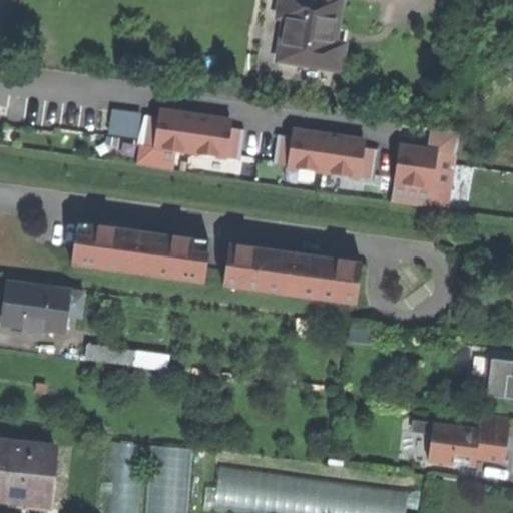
[(280,63),(342,73),(346,47),(337,46),(343,7),(344,0),(281,0),(279,20),(286,21),(280,63)]
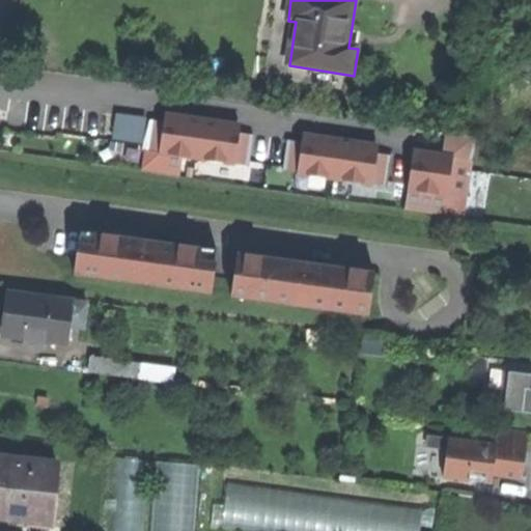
[(252,119),(160,112),(159,114),(115,111),(113,137),(144,139),(141,170),(182,172),(183,157),(248,162),(252,119)]
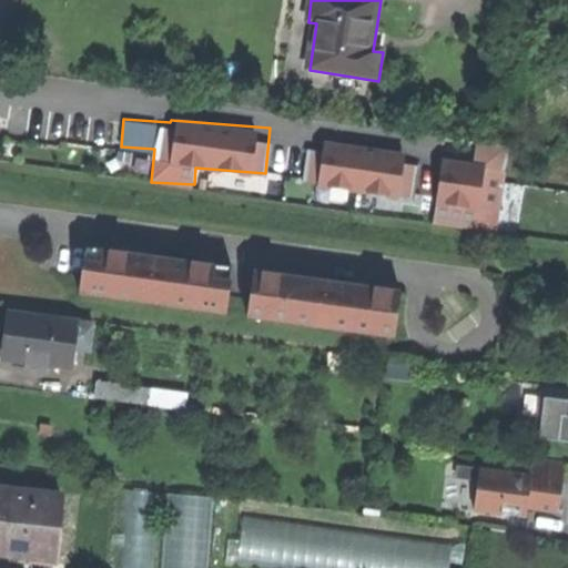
[(317,138),(312,183),(411,196),(417,151),(317,138)]
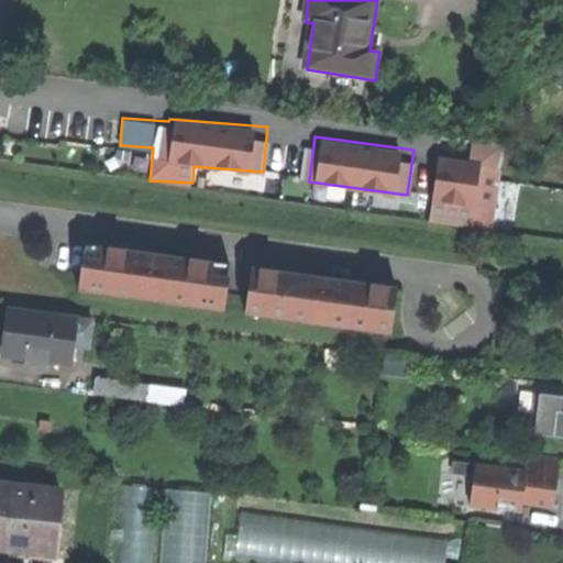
[(495,228),(503,152),(471,148),(470,156),(433,153),(426,220),(495,228)]
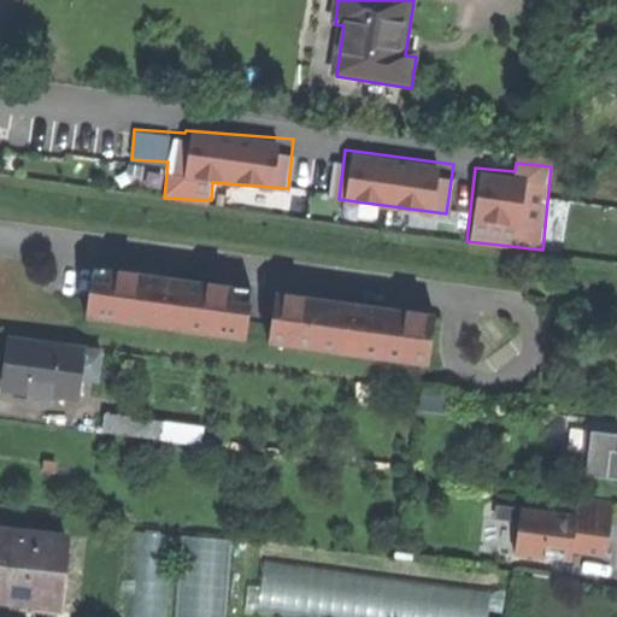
[(95,272),(89,323),(159,333),(160,319),(178,322),(176,335),(247,345),(254,293),(174,282),(95,272)]
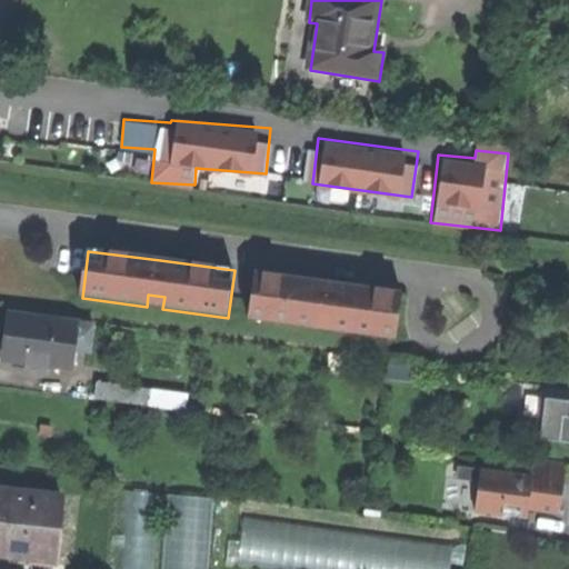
[(256,275),(250,321),(316,330),(316,327),(332,329),(331,332),(397,341),(402,293),(338,285),(336,297),(327,296),(320,296),(322,282),(256,275)]
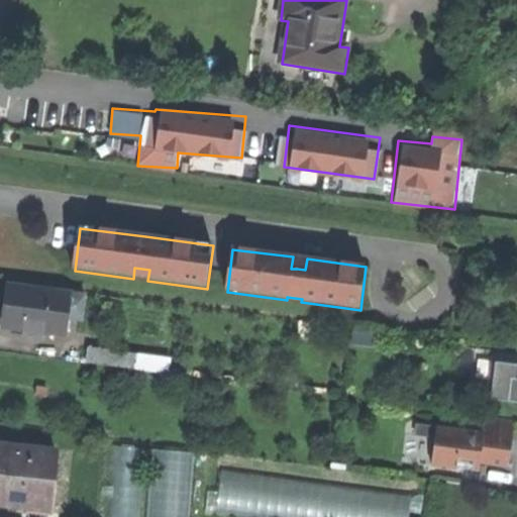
[(8,305),(5,326),(65,334),(68,314),(71,295),(10,286),(8,305)]
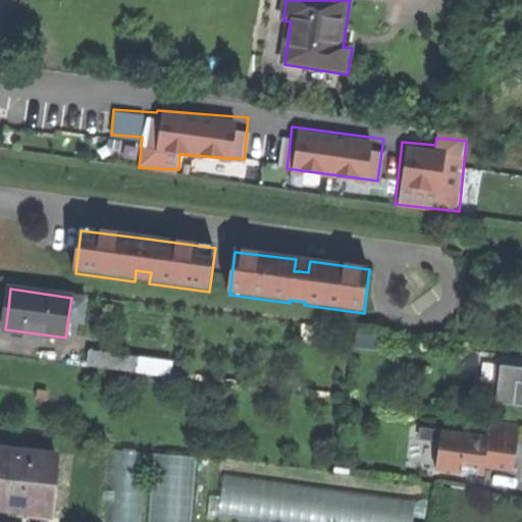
[(86,300),(71,298),(68,317),(84,319),(86,300)]
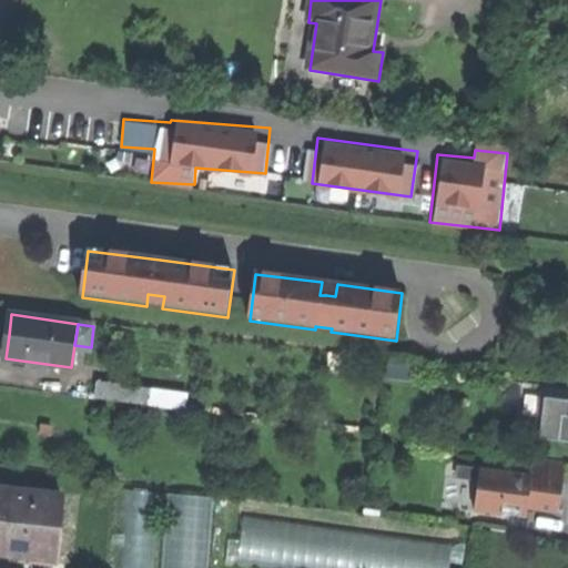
[(153,402),(185,405),(186,391),(154,388),(153,402)]
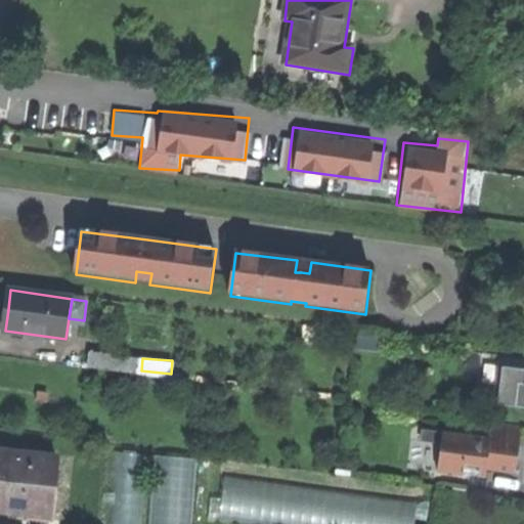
[(434,469),(515,473),(518,422),(489,420),(488,430),(436,427),(434,469)]
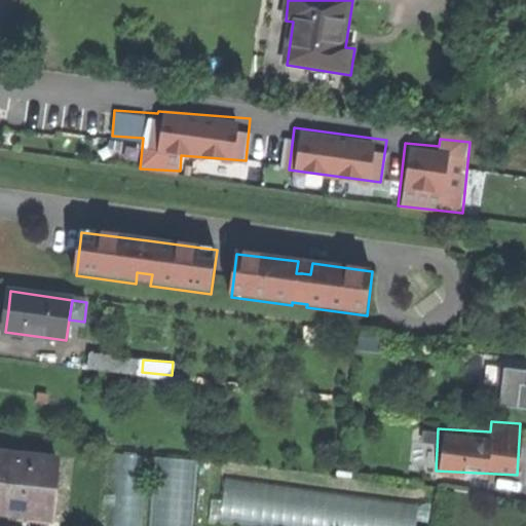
[(419,443),(433,448),(440,430),(426,425),(419,443)]
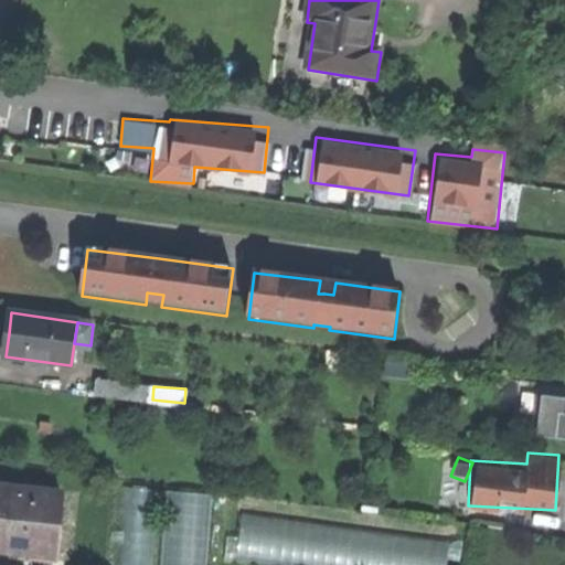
[(123,564),(153,564),(153,483),(123,483),(123,564)]
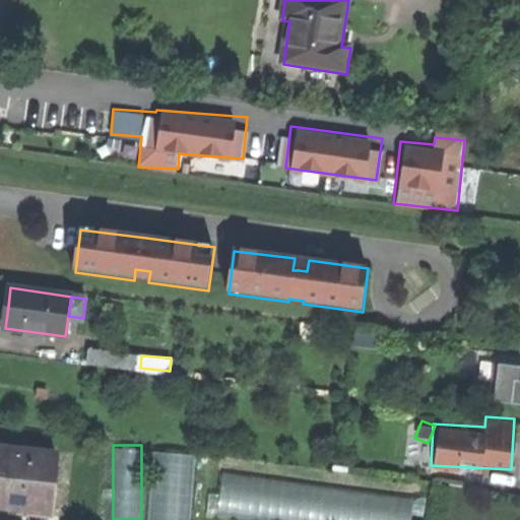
[(56,453),(0,447),(0,505),(50,511),(56,453)]
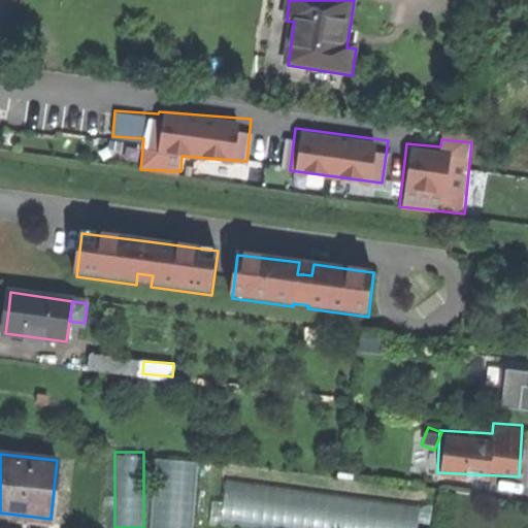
[(155,455),(150,527),(194,527),(199,458),(155,455)]
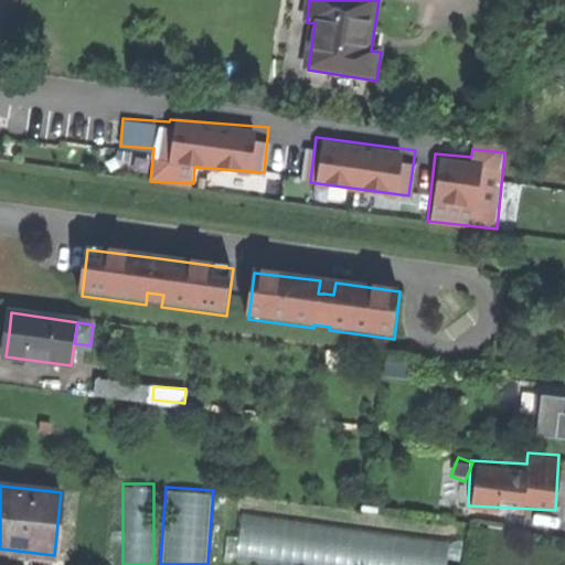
[(368,547),(364,564),(441,564),(446,540),(382,530),(380,548),(368,547)]
